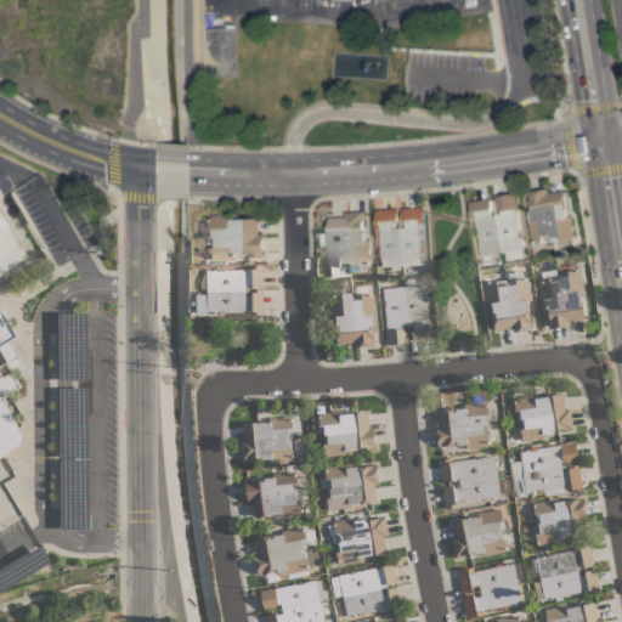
[(530,228),(529,228),(527,221),(531,220),(530,211),(531,210),(529,192),(547,188),(548,193),(565,191),(570,216),(572,215),(574,224),(572,224),(575,237),(554,241),(553,239),(532,243),(530,228)]
